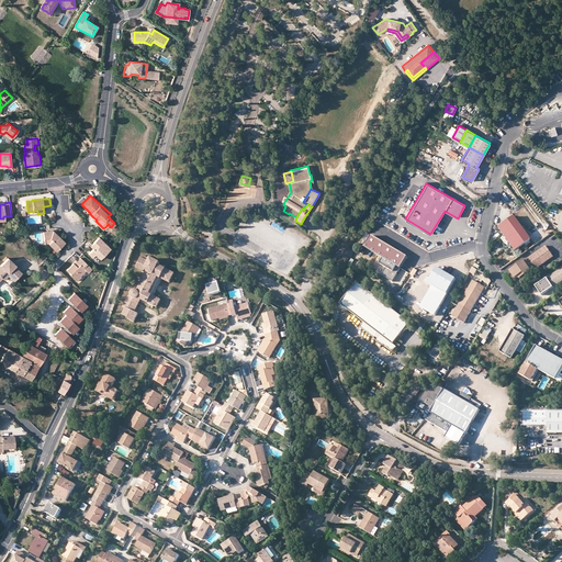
[(531,239),(515,217),(499,228),(516,250),(531,239)]
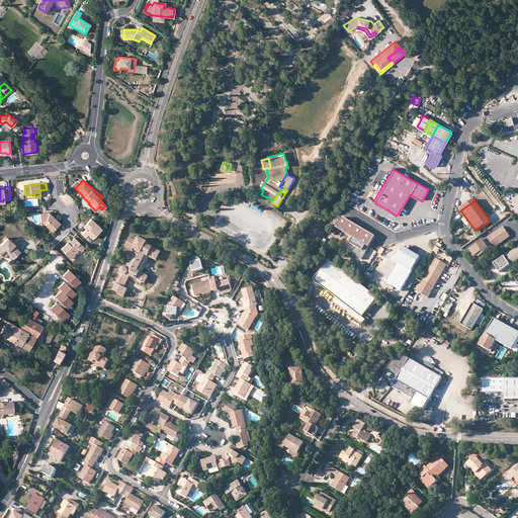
[(50,212),(40,213),(41,225),(46,224),(52,231),(60,223),(55,218),(50,212)]
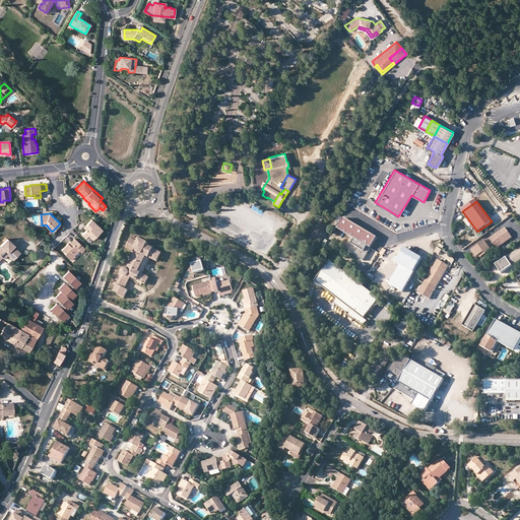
[(377,238),(344,218),(338,230),(355,240),(371,249),(377,238)]
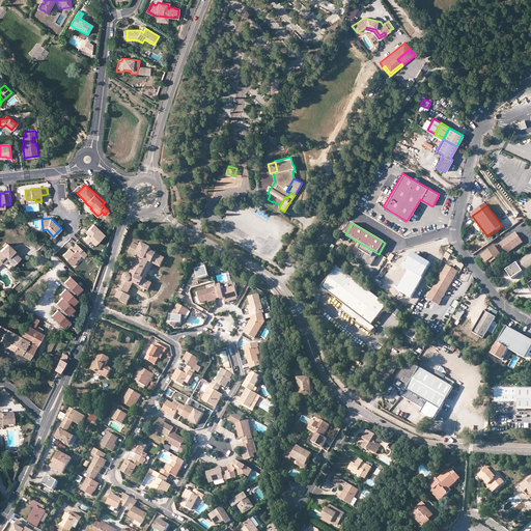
[(93,224),(87,231),(90,234),(89,236),(88,235),(84,240),(87,244),(90,241),(94,245),(105,235),(93,224)]
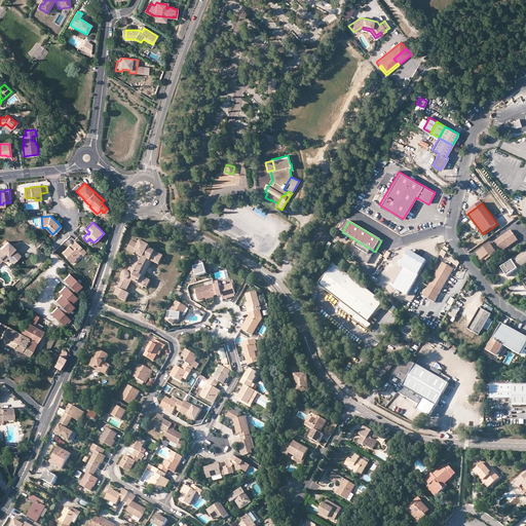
[(512,229),(493,243),(499,253),(519,238),(512,229)]
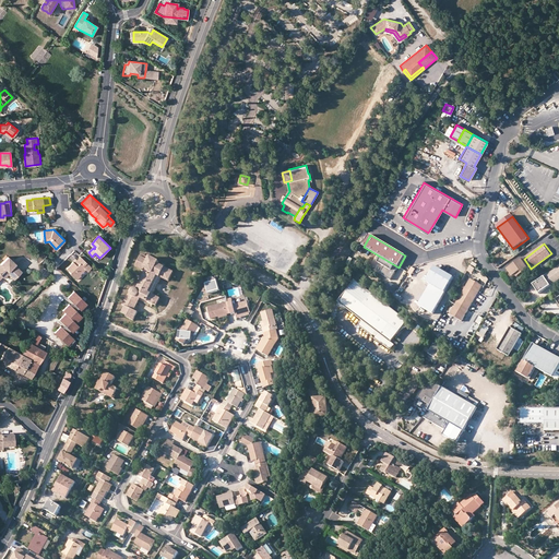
[(8,271),(15,278),(22,272),(14,264),(13,263),(14,262),(9,257),(0,264),(0,273),(2,276),(8,271)]
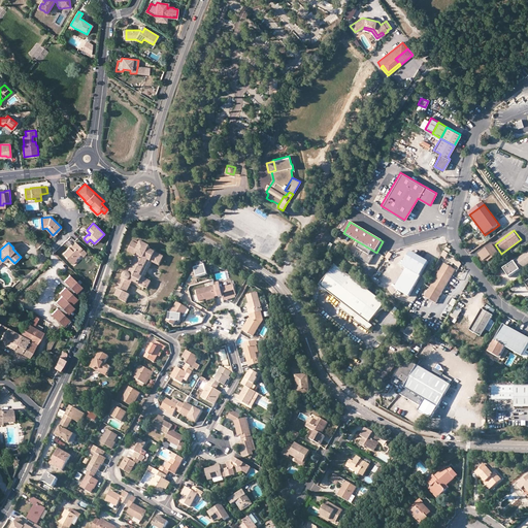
[(69,248),(63,254),(66,257),(66,258),(72,264),(76,260),(75,259),(80,254),(83,256),(86,253),(75,242),(70,248),(69,248)]
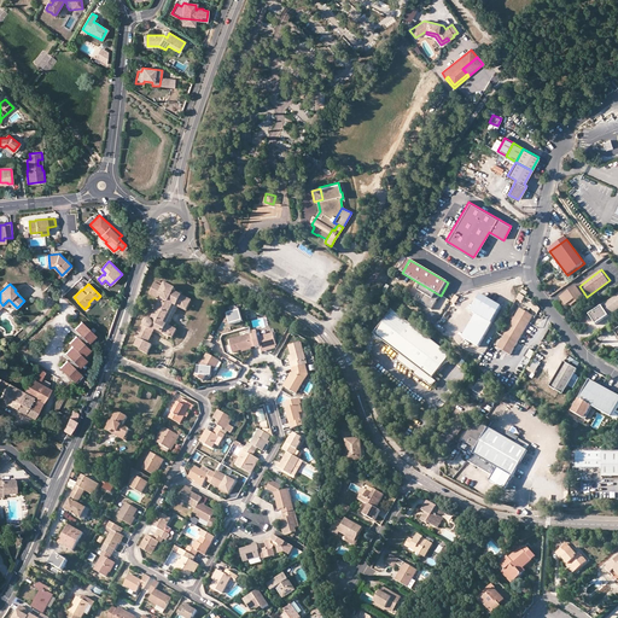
[(153,344),(150,343),(146,340),(153,327),(156,328),(170,336),(175,327),(165,322),(175,303),(185,308),(190,298),(175,291),(176,289),(167,284),(165,287),(157,284),(151,293),(159,298),(161,296),(164,298),(153,320),(151,319),(149,319),(147,320),(146,322),(146,324),(146,325),(143,326),(138,337),(140,338),(136,345),(143,349),(143,350),(149,354),(153,344)]
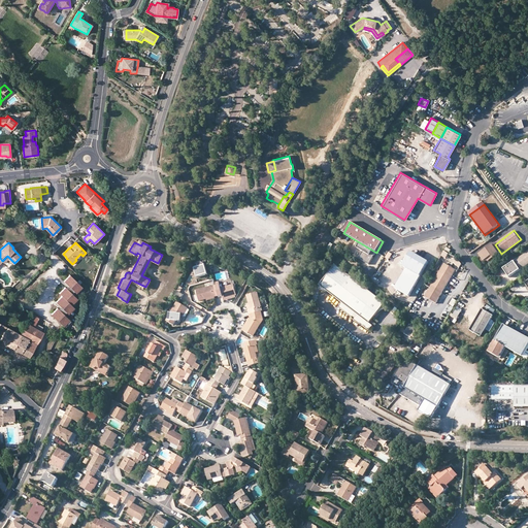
[(369,265),(376,253),(361,243),(357,249),(363,252),(359,259),(369,265)]
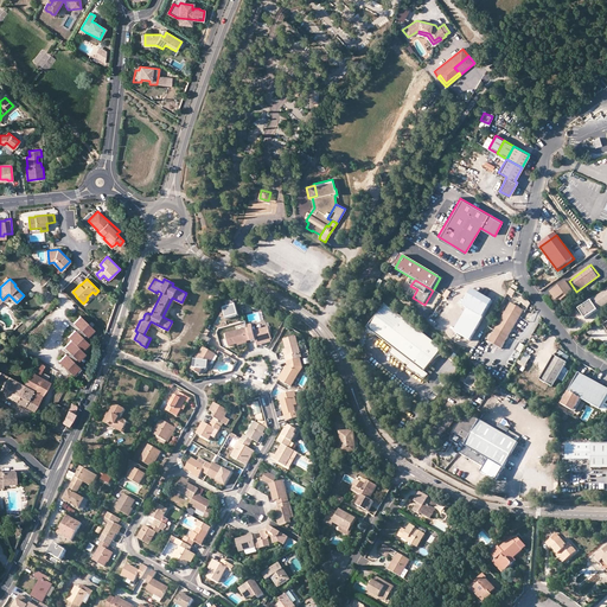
[(576,292),(569,281),(551,293),(557,301),(566,295),(567,298),(576,292)]
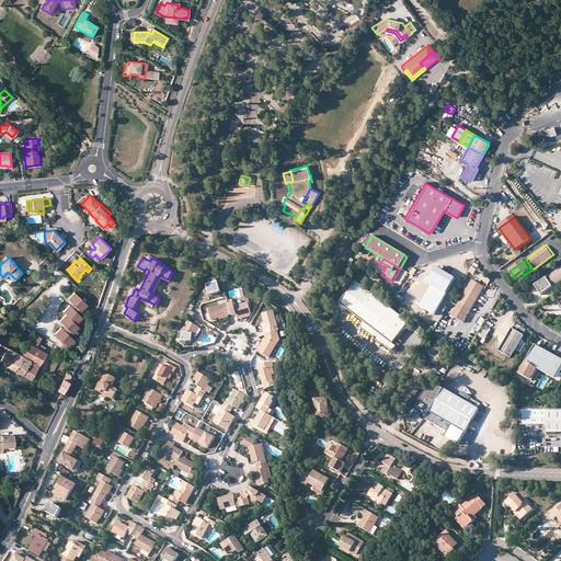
[(428,292),(420,307),(435,316),(456,278),(436,267),(424,289),(428,292)]
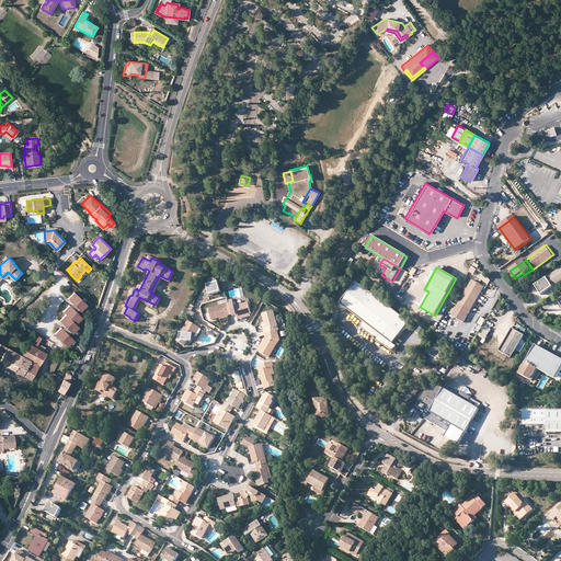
[(560,267),(535,285),(541,295),(560,281),(560,267)]
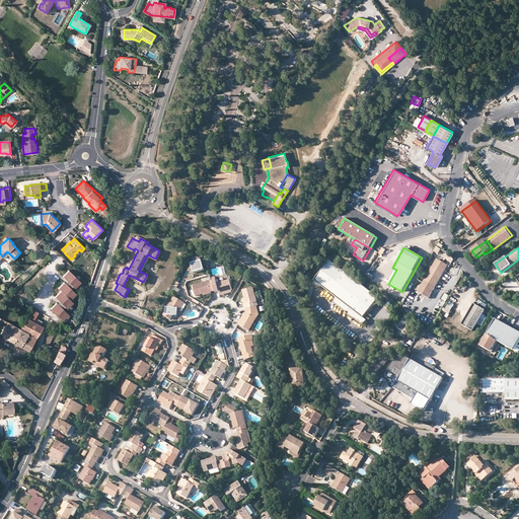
[(454,260),(448,252),(445,255),(452,264),(454,260)]
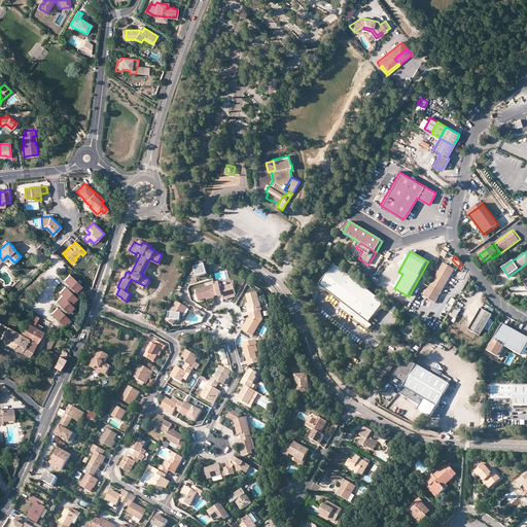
[(455,270),(444,264),(424,296),(435,303),(455,270)]
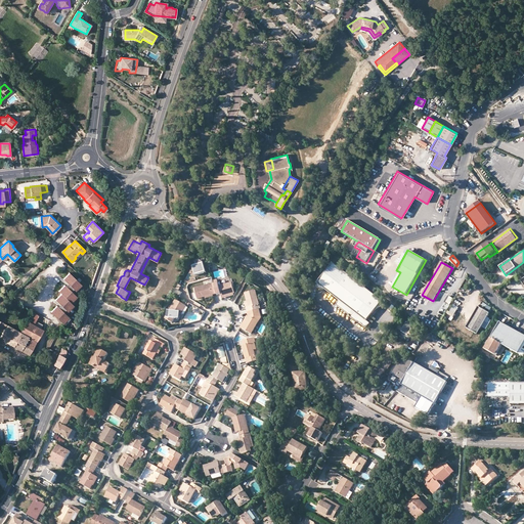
[(204,263),(192,266),(195,275),(207,272),(204,263)]
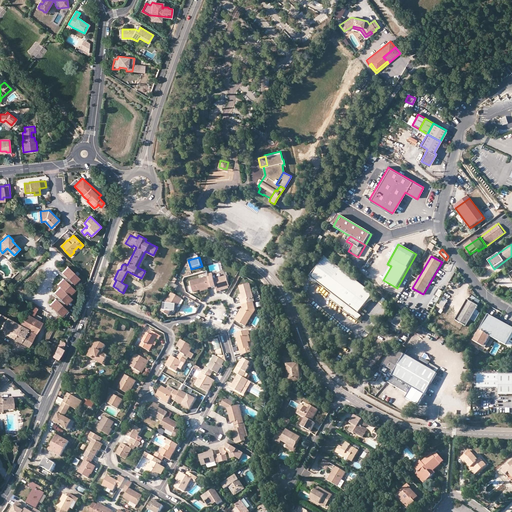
[(373,294),(325,257),(311,277),(312,279),(317,282),(332,294),(329,298),(341,308),(342,309),(342,310),(349,315),(349,314),(357,320),(358,321),(362,316),(358,314),(366,303),(370,297),(373,294)]
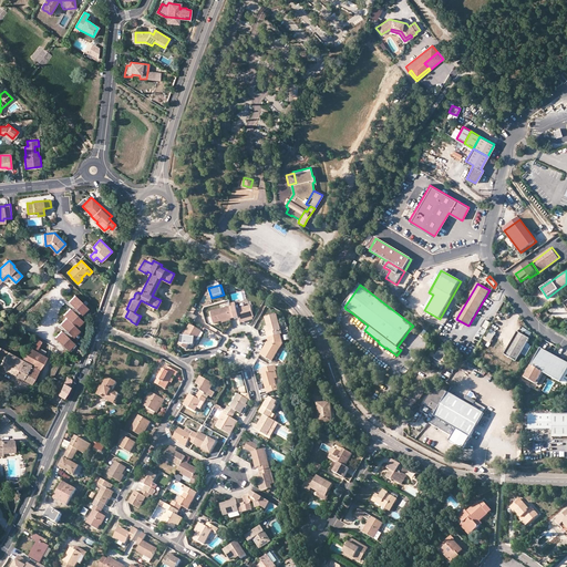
[(88,307),(74,295),(69,301),(73,306),(81,313),(88,307)]
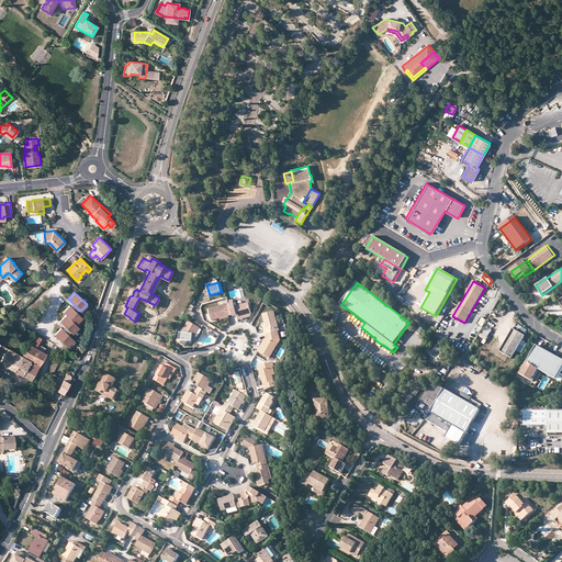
[(397,294),(395,299),(402,304),(405,300),(397,294)]
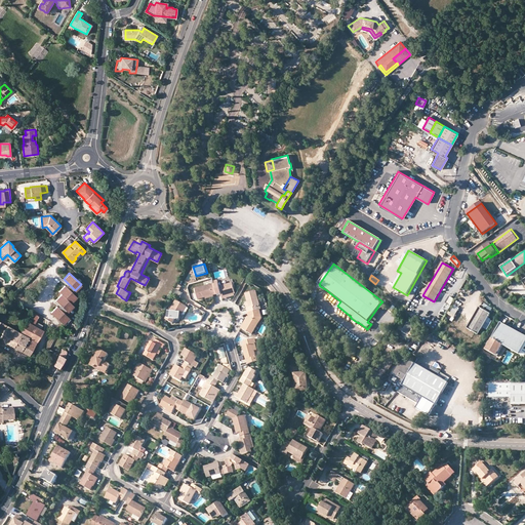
[(127,291),(132,279),(130,278),(124,289),(127,291)]
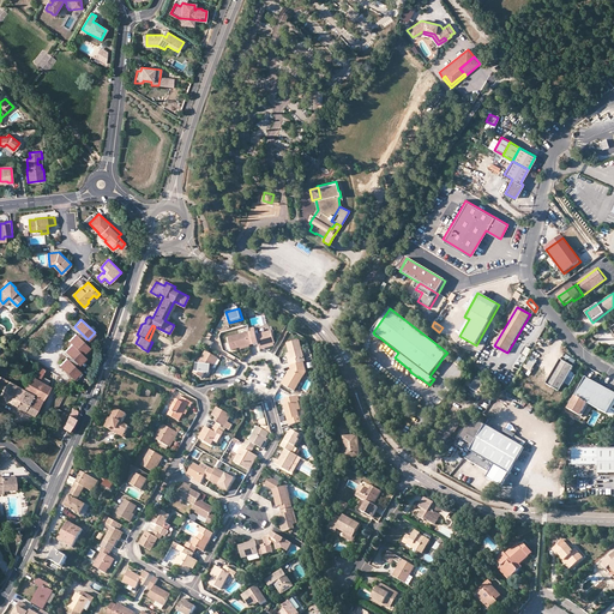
[(241,348),(251,345),(254,344),(250,329),(250,326),(245,327),(246,333),(229,338),(230,343),(233,350),(241,348)]
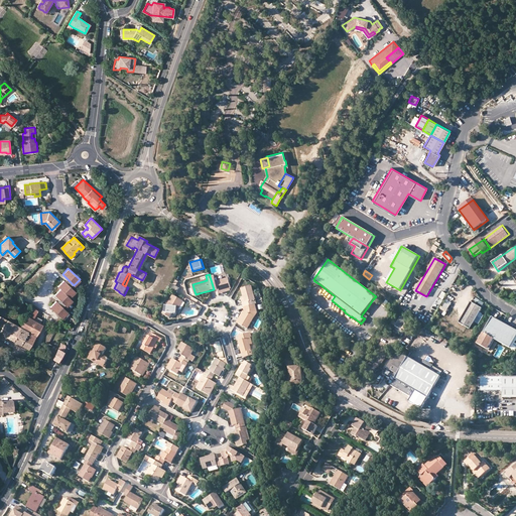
[(219,292),(231,289),(232,288),(229,278),(216,281),(215,275),(210,276),(214,289),(214,290),(218,289),(219,292)]
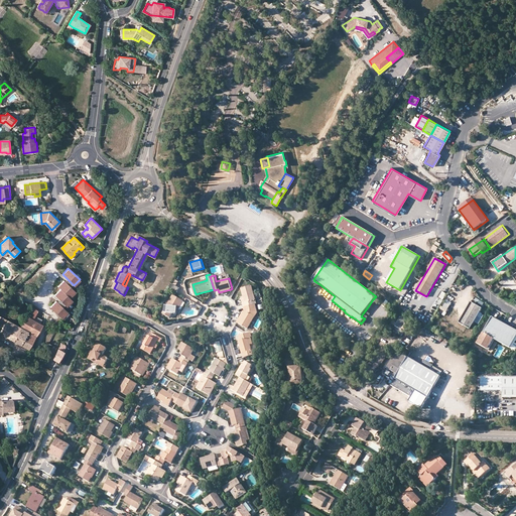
[(72,287),(74,285),(67,278),(65,281),(72,287)]
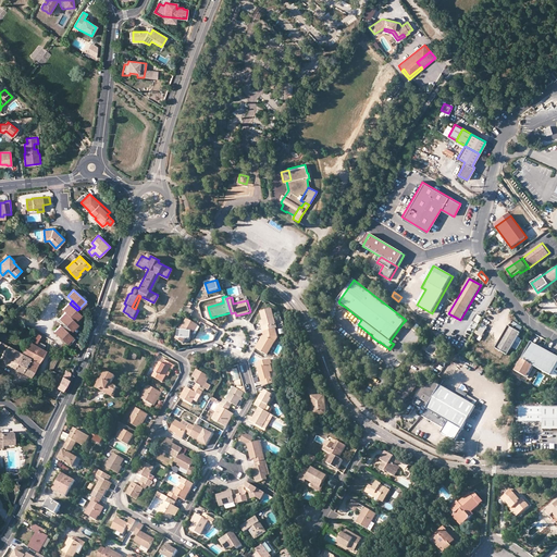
[(70,304),(69,301),(62,308),(65,311),(75,321),(82,314),(77,310),(70,304)]
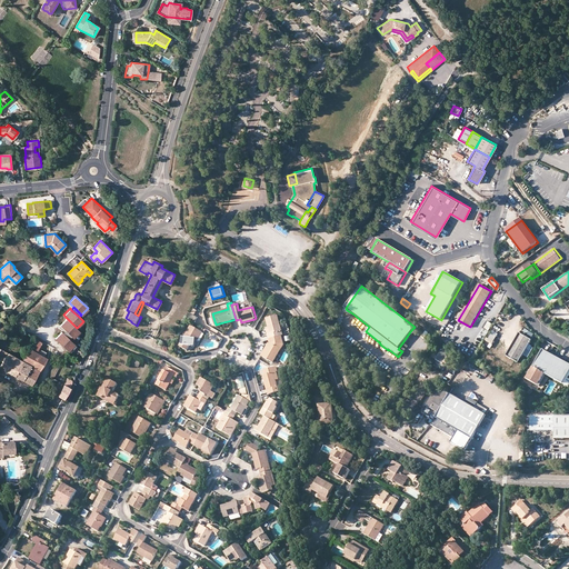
[(270,335),(268,335),(269,339),(282,336),(283,336),(278,316),(267,319),(269,328),(270,335)]
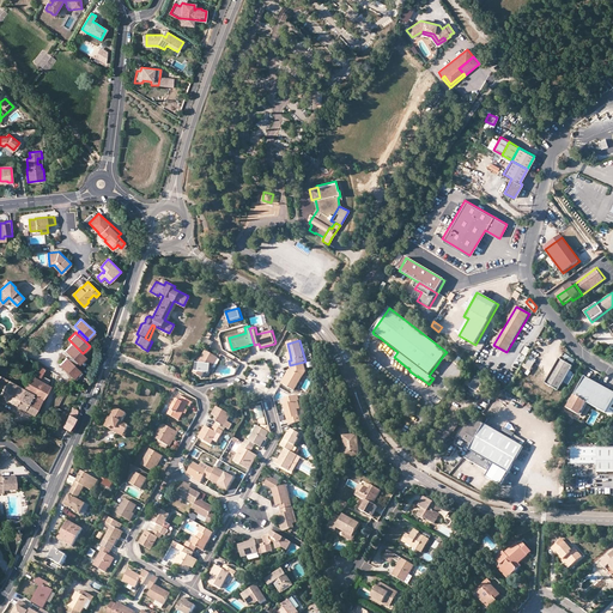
[(83,353),(72,343),(65,350),(71,356),(78,363),(79,364),(86,357),(84,354),(83,353)]
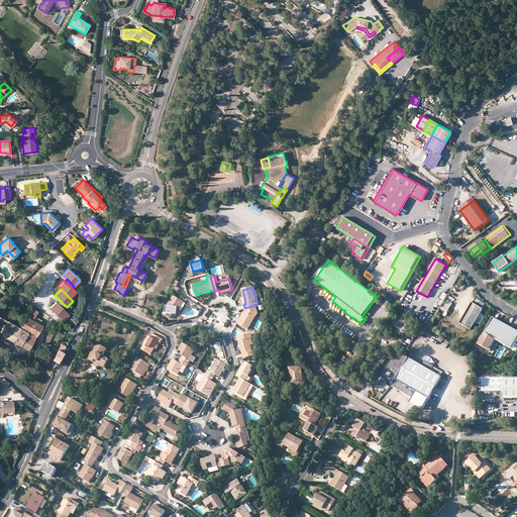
[(443,301),(447,294),(441,292),(438,298),(443,301)]
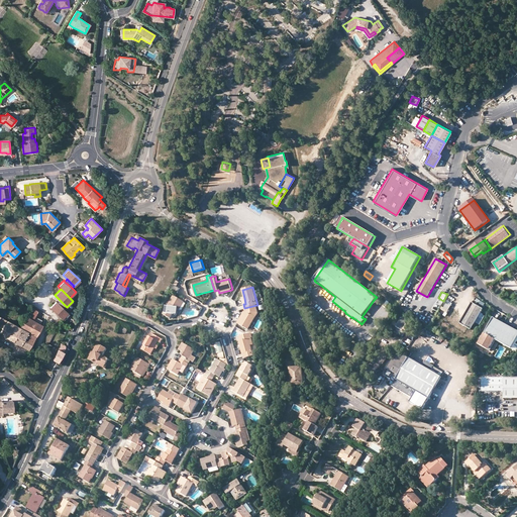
[(176,308),(178,309),(180,310),(185,302),(186,303),(188,299),(183,297),(181,300),(173,296),(167,307),(166,310),(163,314),(170,318),(173,314),(176,308)]
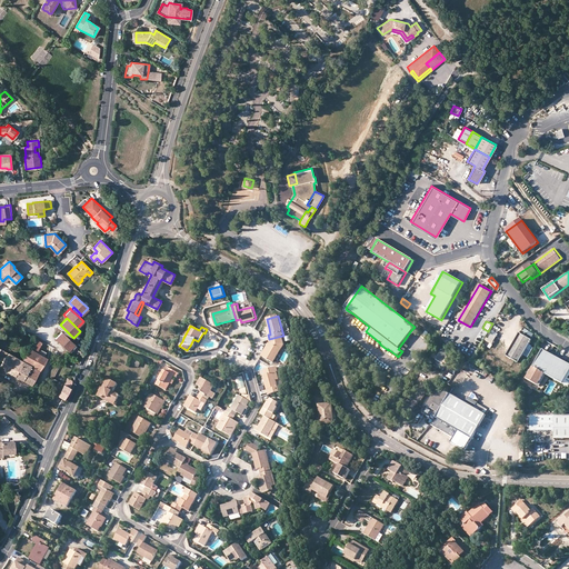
[(66,330),(63,332),(70,339),(72,337),(66,330)]
